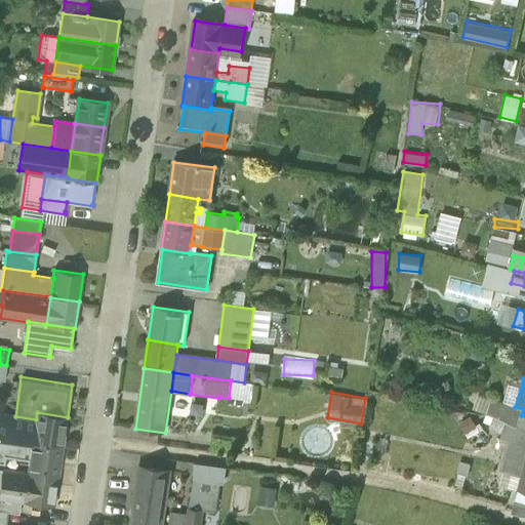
[(216,411),(241,415),(244,401),(229,398),(218,397),(218,398),(216,411)]
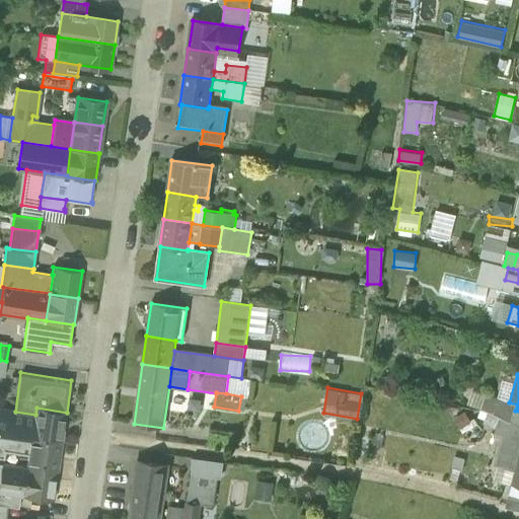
[(501,418),(511,423),(515,411),(517,404),(509,402),(487,395),(482,410),(488,412),(484,423),(497,429),(501,418)]
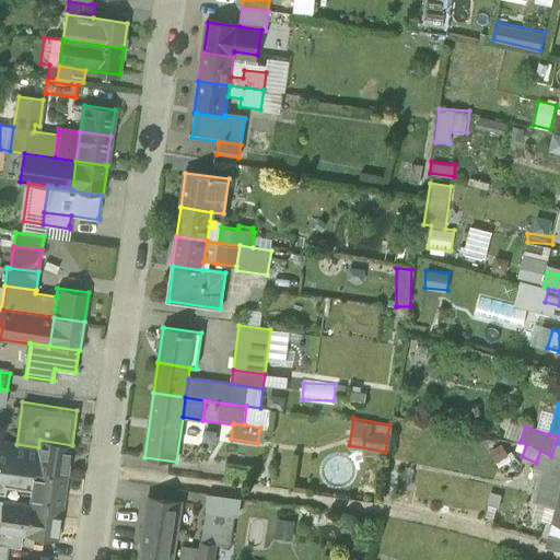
[(67,478),(72,445),(39,440),(38,447),(36,461),(34,473),(67,478)]
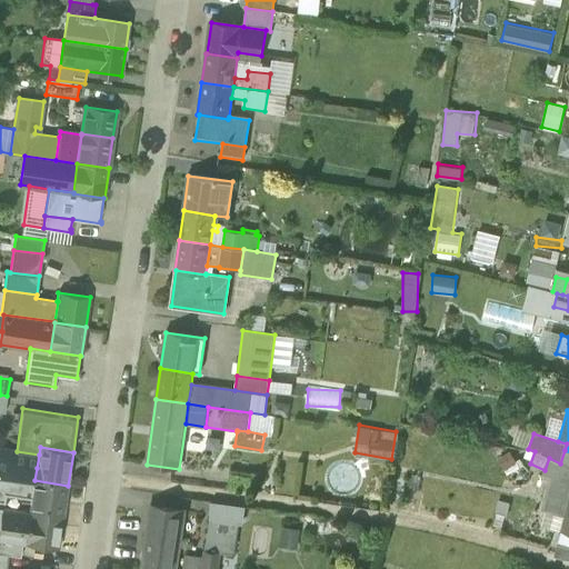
[(0,475),(8,477),(10,463),(12,450),(0,448),(0,475)]
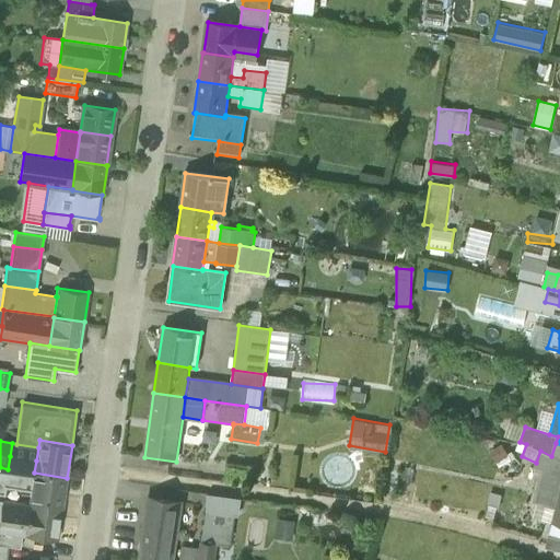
[(534,469),(545,473),(558,477),(559,468),(559,459),(551,456),(540,451),(536,463),(534,469)]
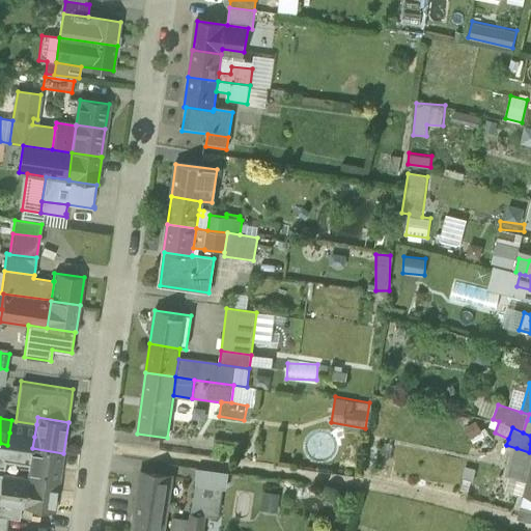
[(34,437),(9,432),(7,445),(32,448),(34,437)]
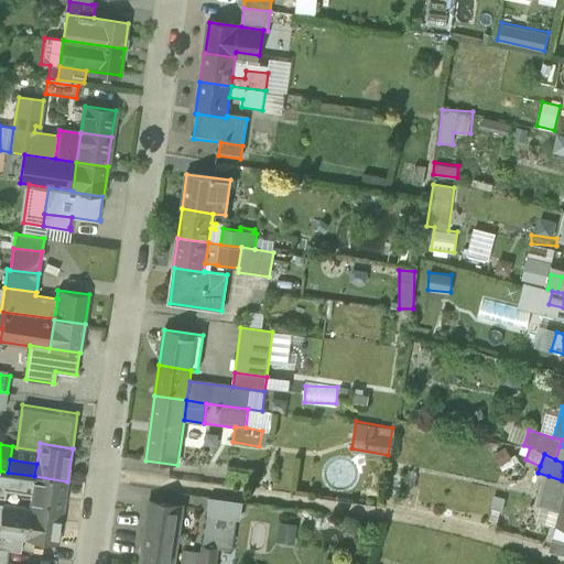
[(0,498),(4,499),(6,491),(31,495),(34,476),(8,473),(0,470),(0,498)]
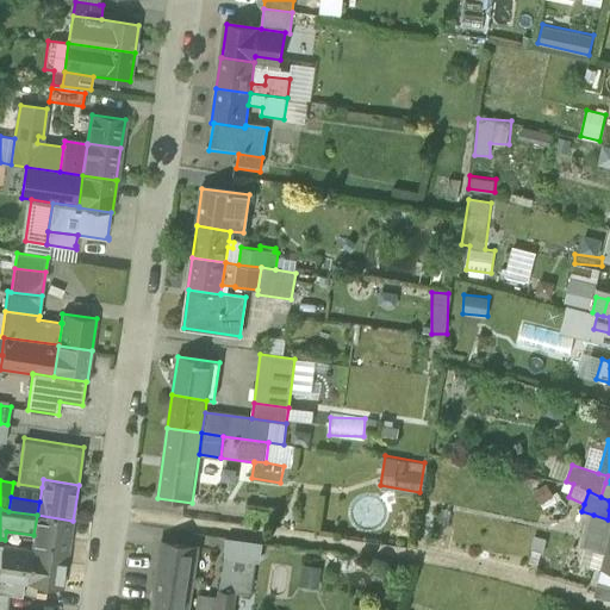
[(74,521),(73,521),(37,515),(33,535),(31,549),(31,551),(68,555),(74,521)]
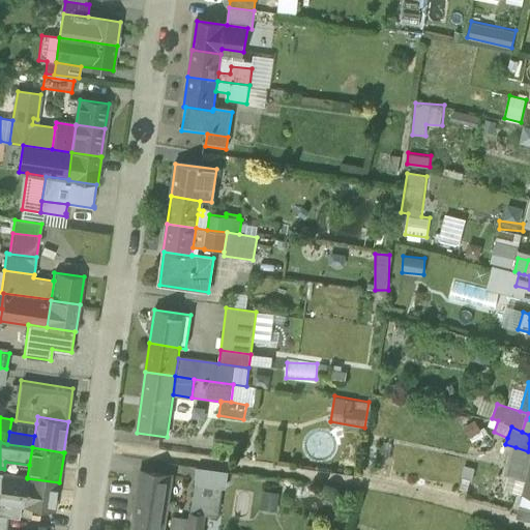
[(507,477),(508,477),(526,482),(529,472),(529,468),(529,451),(528,451),(516,447),(507,477)]
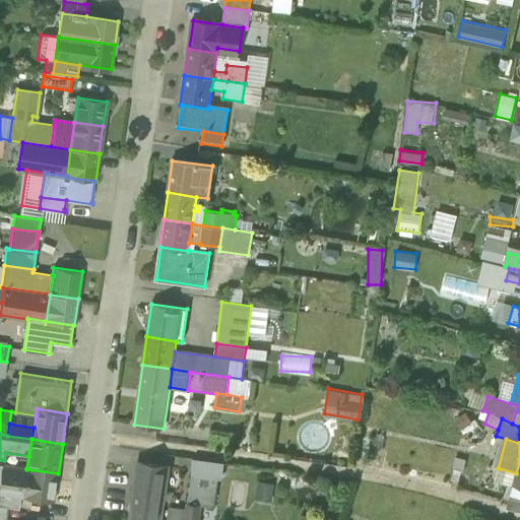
[(137,462),(133,490),(165,494),(169,467),(137,462)]
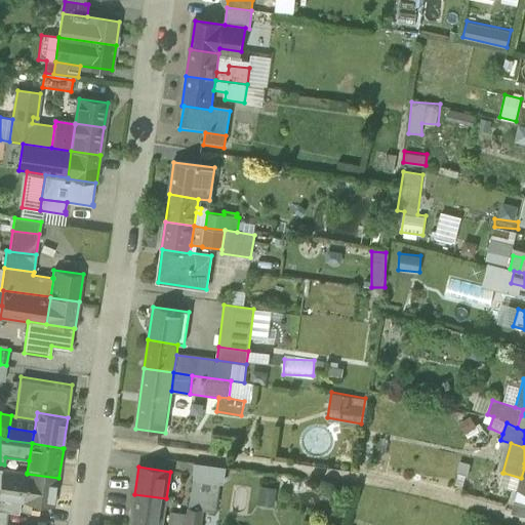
[(54,507),(58,478),(27,474),(27,473),(2,469),(0,479),(0,498),(21,502),(54,507)]
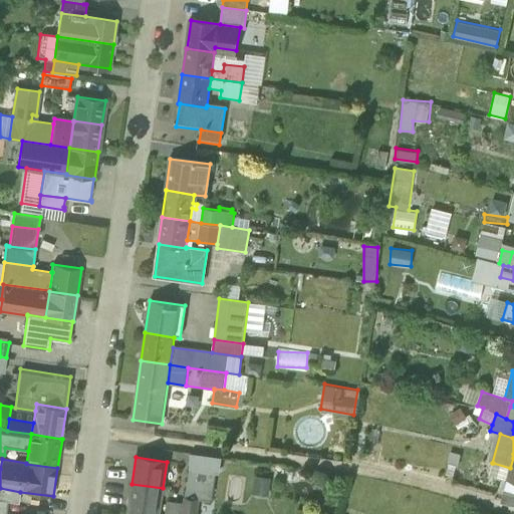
[(507,480),(510,468),(493,463),(490,475),(507,480)]
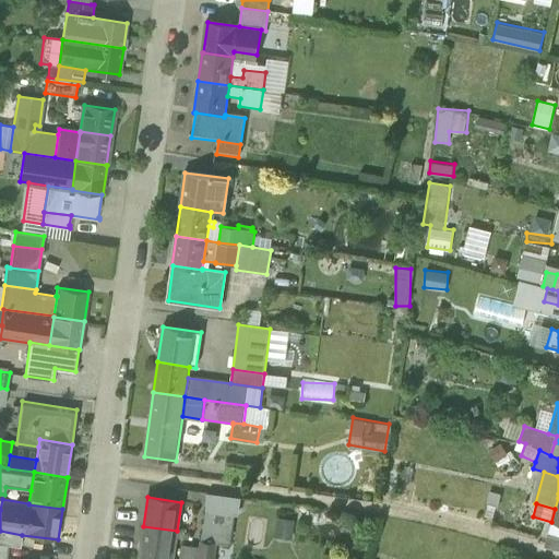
[(216,544),(229,546),(235,515),(206,510),(201,542),(216,544)]
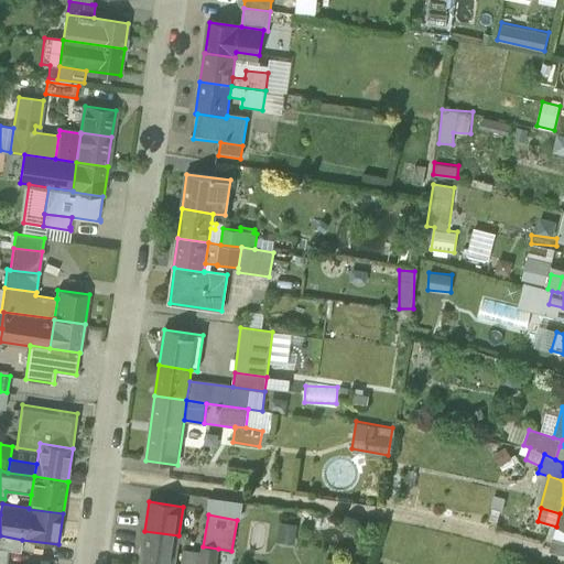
[(563,529),(556,527),(553,540),(563,543),(563,529)]
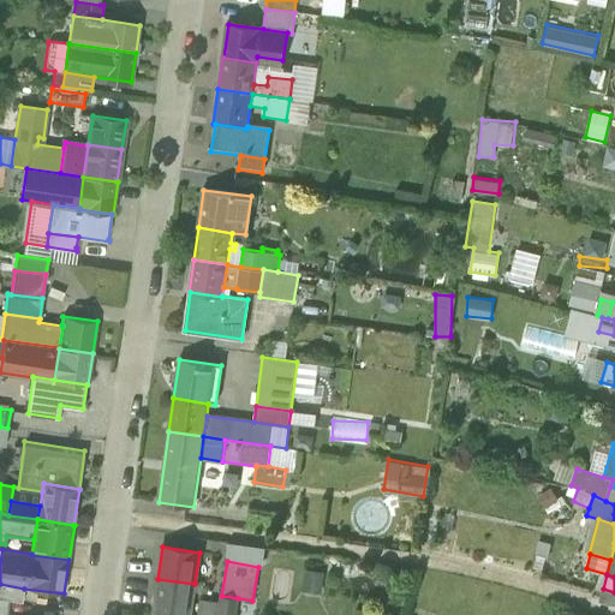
[(151,614),(190,614),(195,584),(157,579),(151,614)]
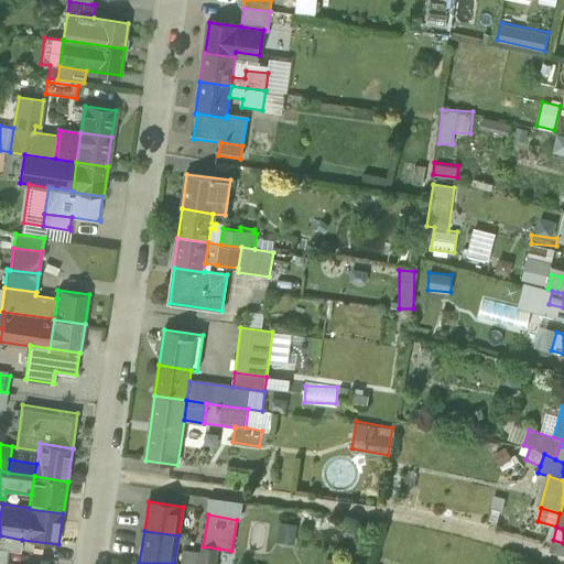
[(0,549),(7,551),(21,552),(22,540),(0,535),(0,549)]
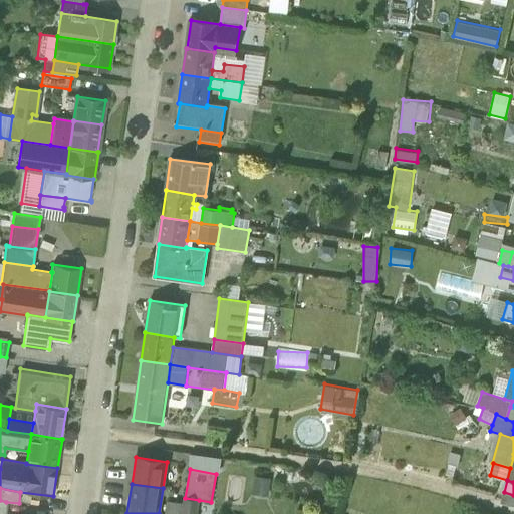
[(513,506),(513,495),(504,492),(501,503),(513,506)]
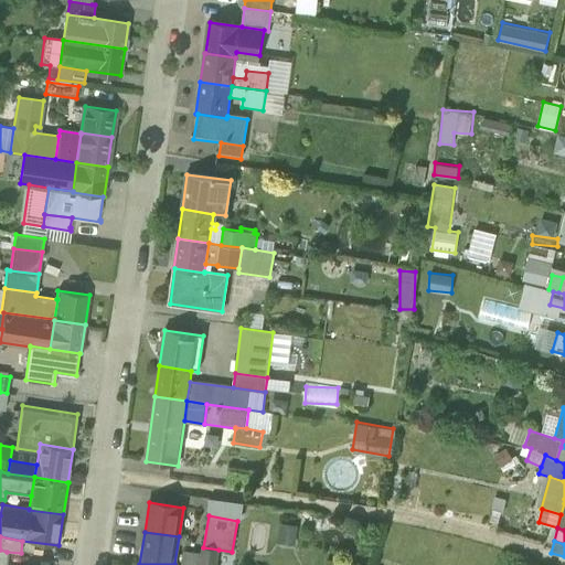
[(203,547),(202,554),(200,564),(215,564),(219,550),(203,547)]
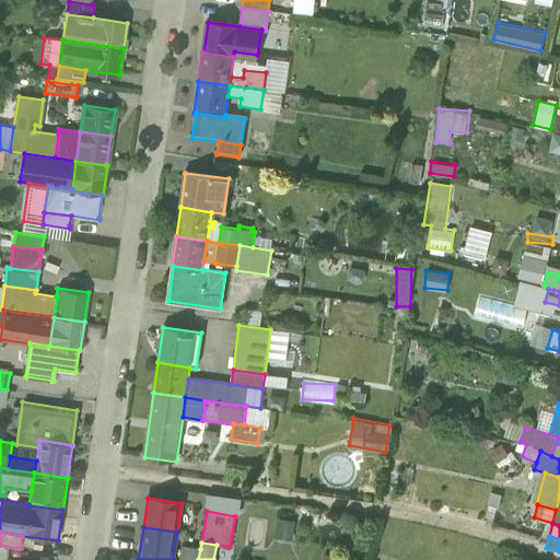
[(179,559),(198,559),(200,549),(183,547),(179,559)]
